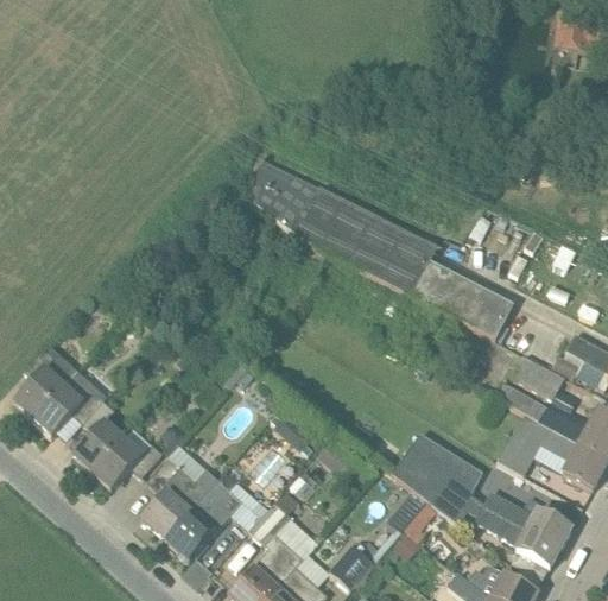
[(593,21),(559,17),(557,26),(572,29),(569,48),(589,50),(589,44),(593,21)]
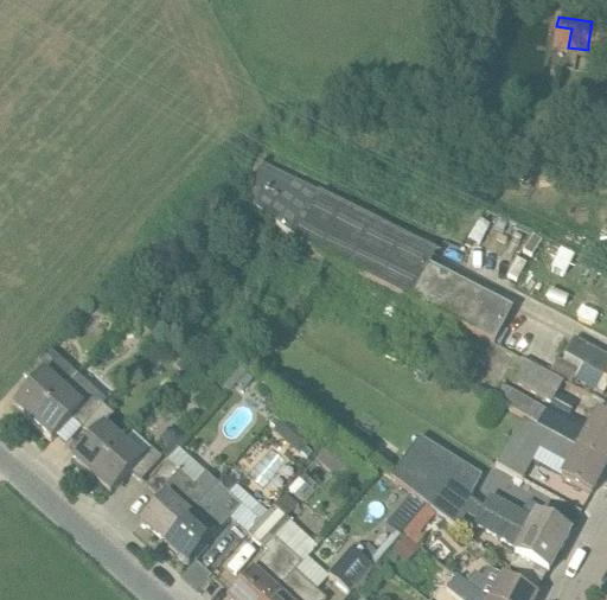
[(259,158),(254,204),(327,255),(494,340),(512,305),(430,262),(438,247),(259,158)]
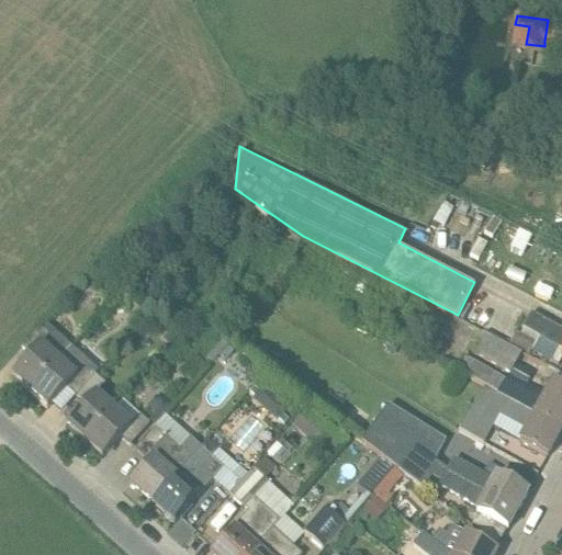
[(445,222),(454,202),(445,196),(433,216),(445,222)]
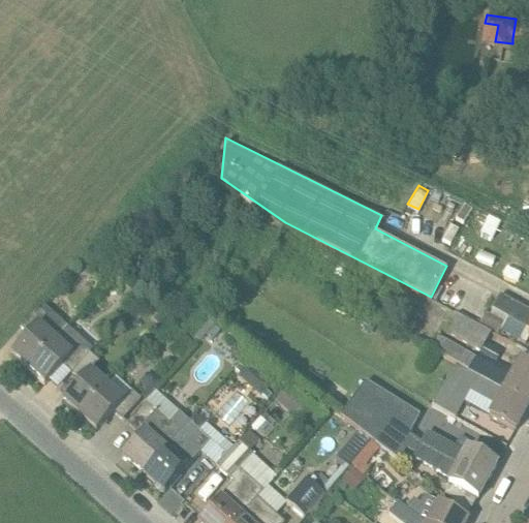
[(113,254),(98,262),(103,272),(117,265),(113,254)]
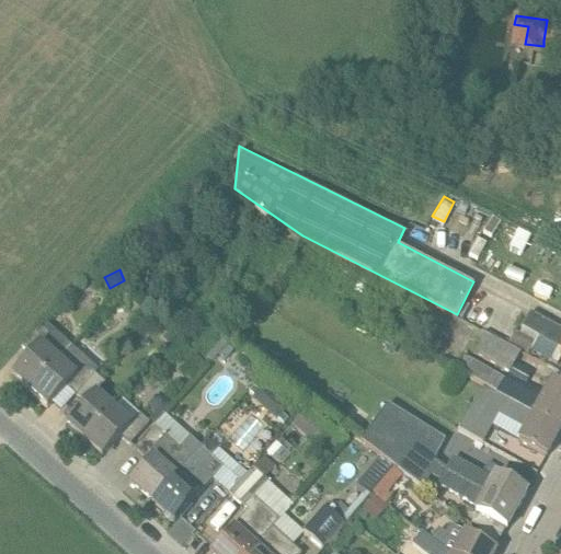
[(560,354),(560,324),(530,308),(522,323),(560,345),(560,351),(560,354)]
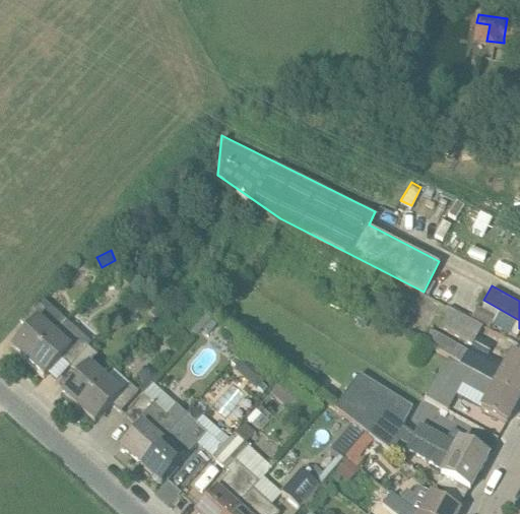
[(27,360),(64,320),(38,297),(19,318),(28,326),(11,345),(27,360)]
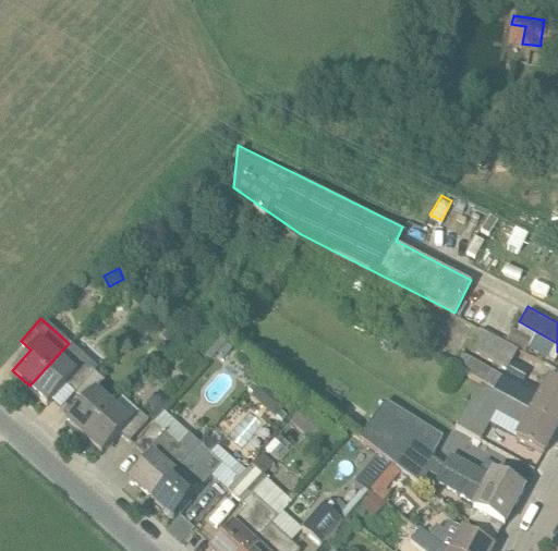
[(531,334),(516,327),(511,325),(505,337),(523,347),(526,342),(531,334)]
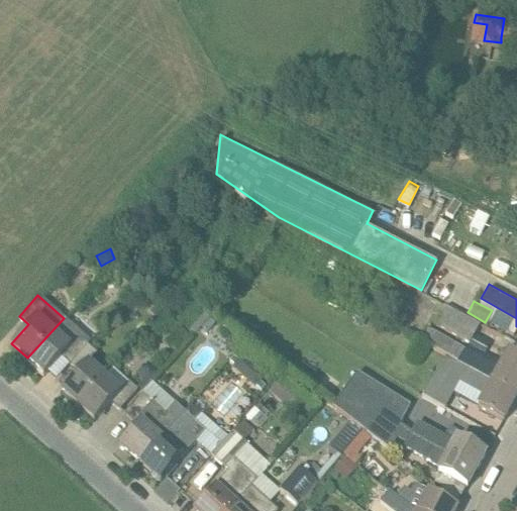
[(470,338),(480,320),(444,302),(435,319),(470,338)]
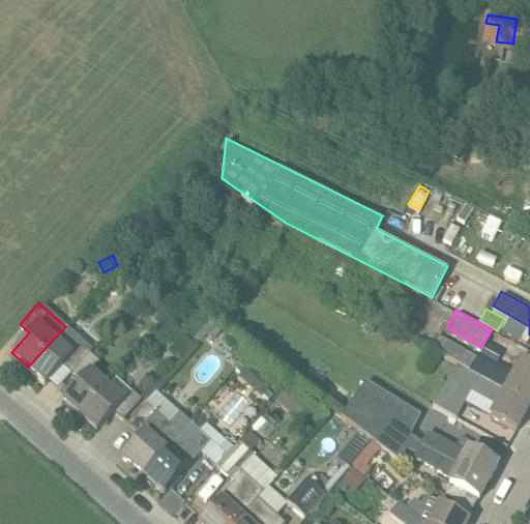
[(207,330),(215,320),(210,315),(194,332),(200,338),(207,330)]
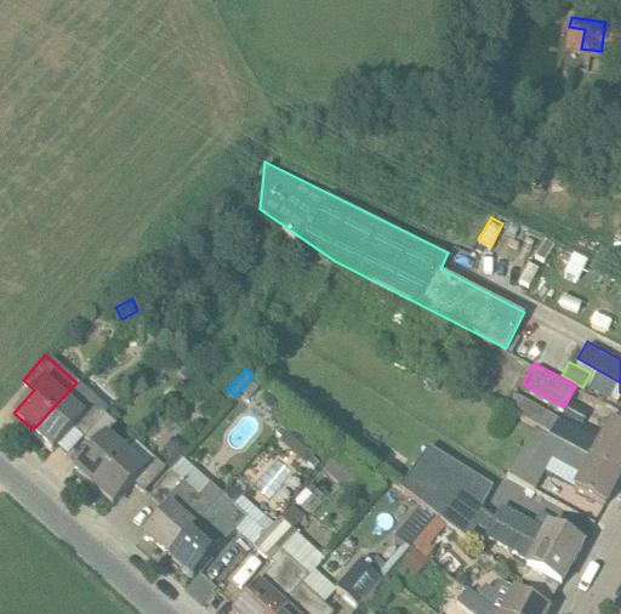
[(436,387),(442,377),(429,370),(423,380),(436,387)]
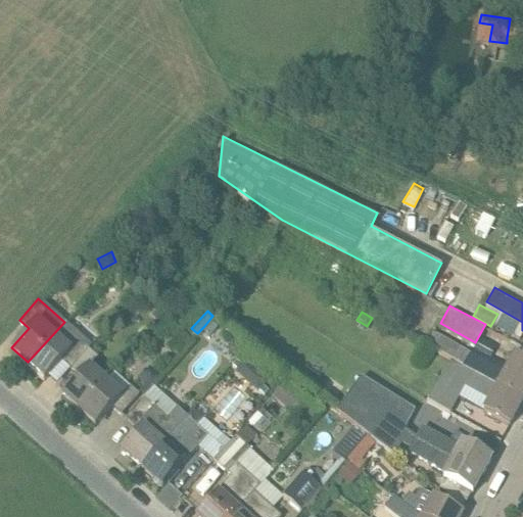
[(212,316),(204,326),(208,330),(218,321),(212,316)]
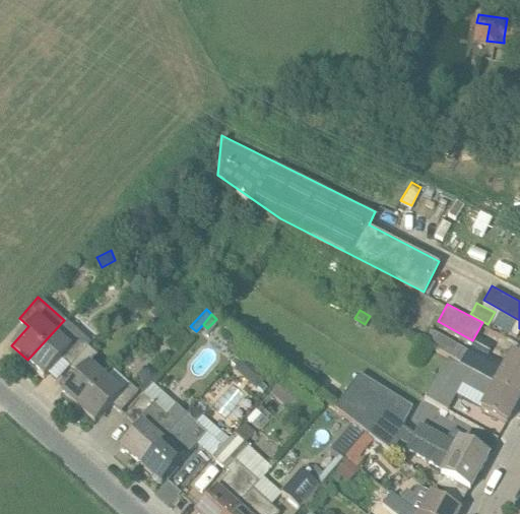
[(61,355),(71,364),(89,342),(64,319),(64,320),(27,360),(44,374),(61,355)]
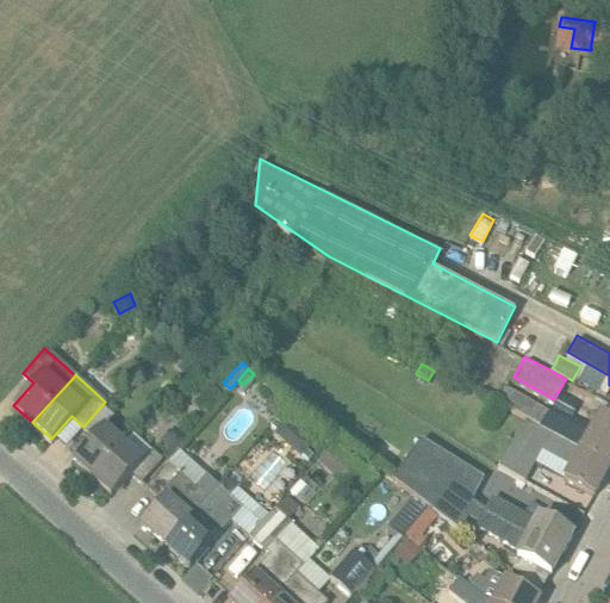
[(496,398),(526,415),(609,460),(609,412),(603,409),(591,430),(505,384),(496,398)]
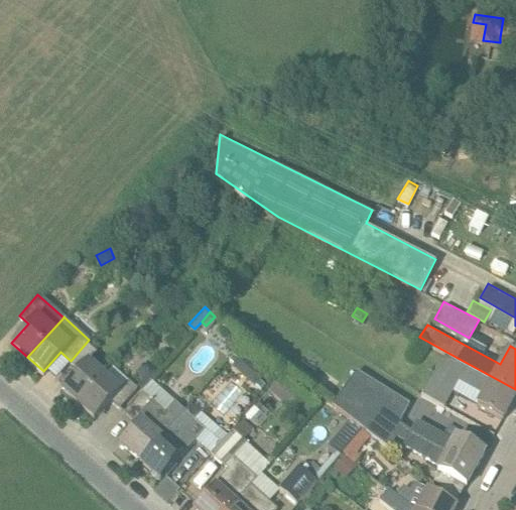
[(178,342),(189,332),(184,327),(178,332),(173,337),(178,342)]
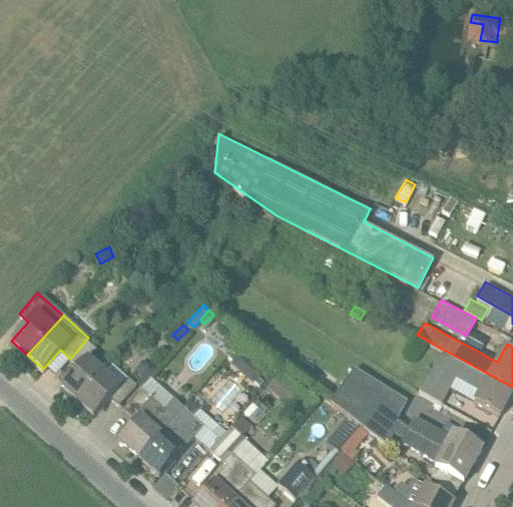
[(220,337),(228,345),(236,336),(228,329),(220,337)]
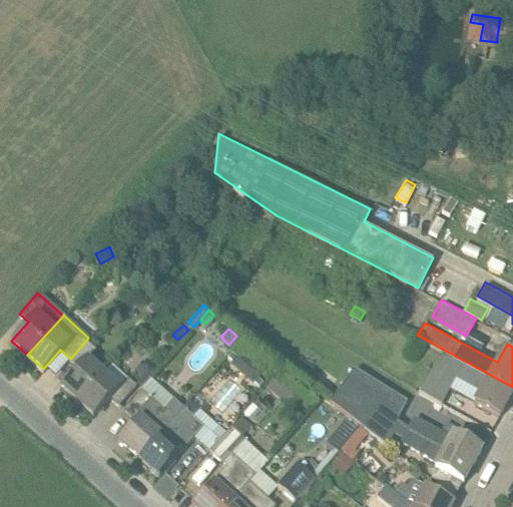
[(88,338),(70,359),(78,367),(61,385),(77,400),(105,369),(90,355),(98,346),(88,338)]
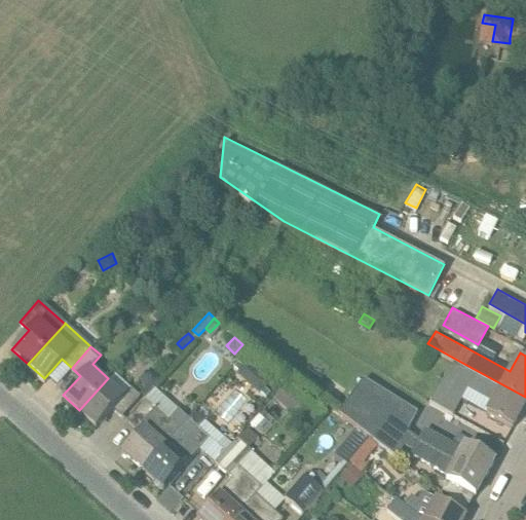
[(237,366),(241,362),(237,358),(233,362),(237,366)]
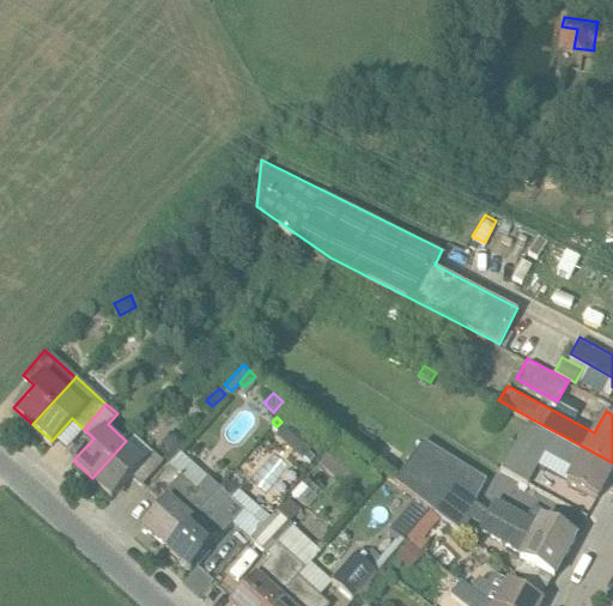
[(612,465),(612,462),(528,417),(502,466),(528,480),(545,449),(574,466),(568,478),(598,495),(612,465)]
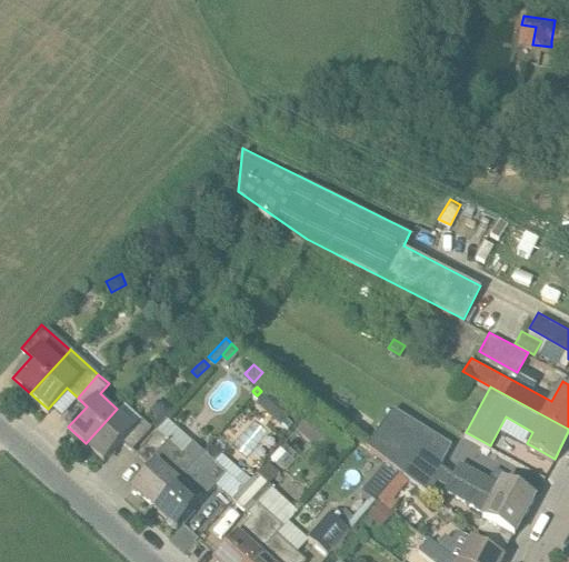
[(157,413),(159,413),(162,413),(166,412),(171,405),(170,399),(158,397),(152,402),(157,413)]
